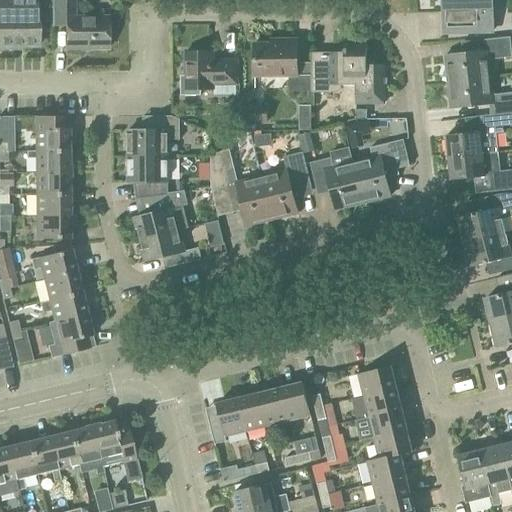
[(39,14),(37,14),(37,0),(0,0),(0,49),(16,49),(16,46),(39,46),(39,14)]
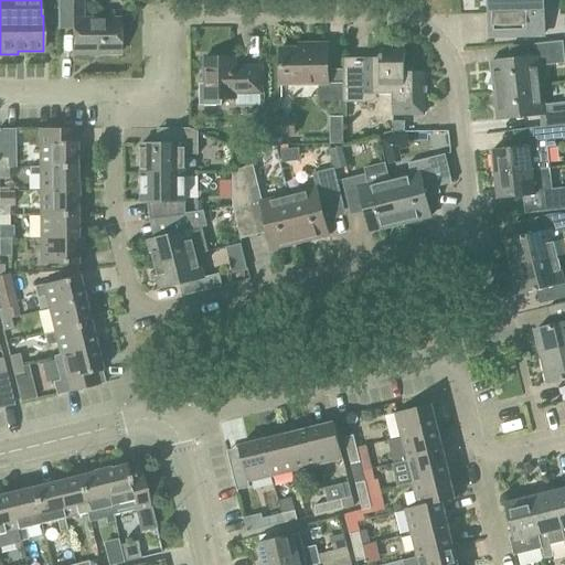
[(74,30),(74,54),(120,54),(120,18),(85,19),(85,0),(57,0),(59,30),(74,30)]
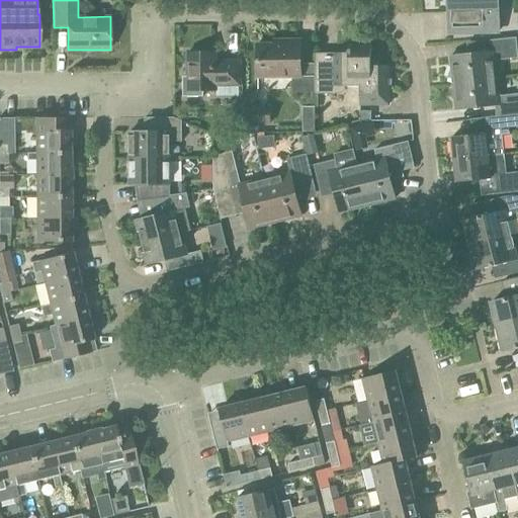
[(450,0),(452,33),(500,32),(499,0),(450,0)]
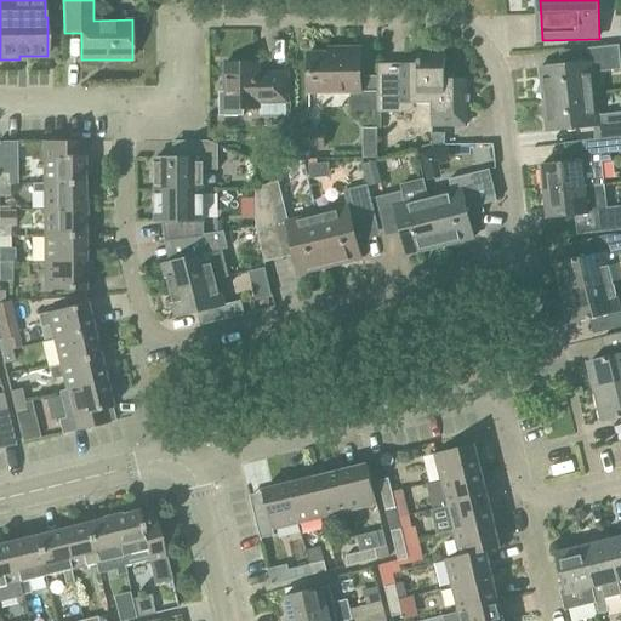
[(546,101),(594,96),(592,80),(597,80),(596,73),(620,69),(620,53),(620,45),(562,52),(563,67),(542,69),(546,101)]
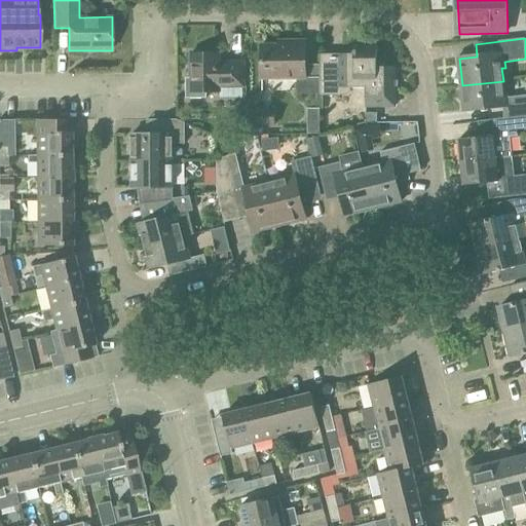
[(321,92),(321,65),(306,65),(306,40),(291,40),(291,44),(263,44),(263,78),(298,78),(298,92),(321,92)]
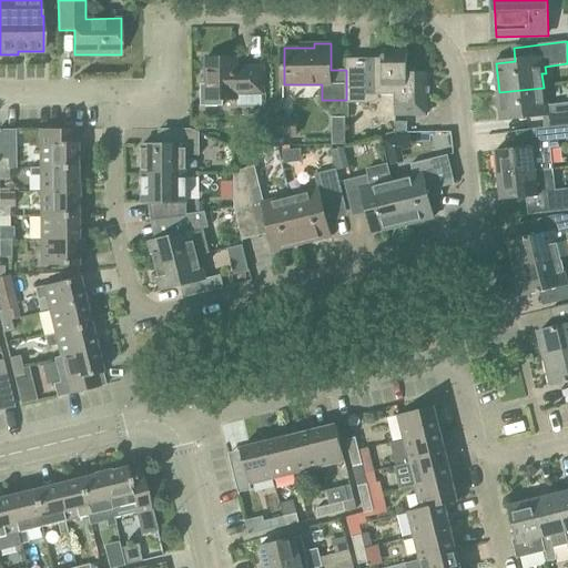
[(346,70),(346,100),(346,102),(376,102),(383,98),(383,93),(396,93),(396,117),(428,117),(427,72),(408,72),(408,49),(382,49),(382,57),(346,57),(346,70)]
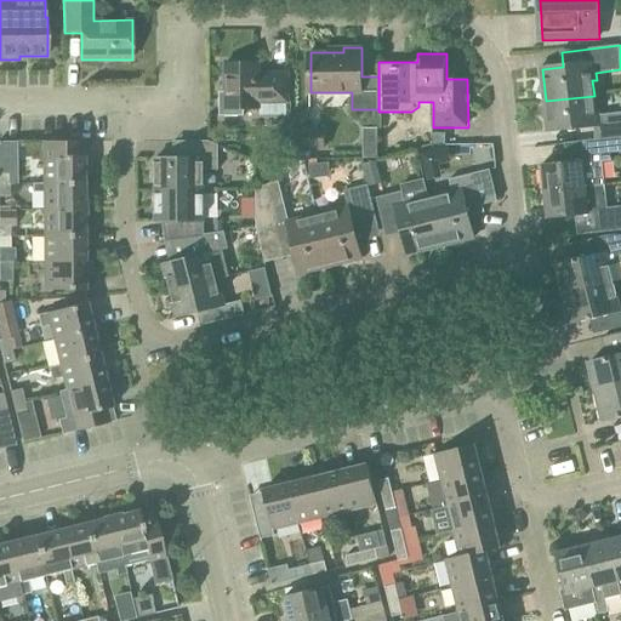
[(260,62),(227,62),(227,92),(221,92),(221,115),(245,115),(245,108),(261,108),(260,102),(289,102),(289,73),(269,73),(269,75),(260,75),(260,62)]
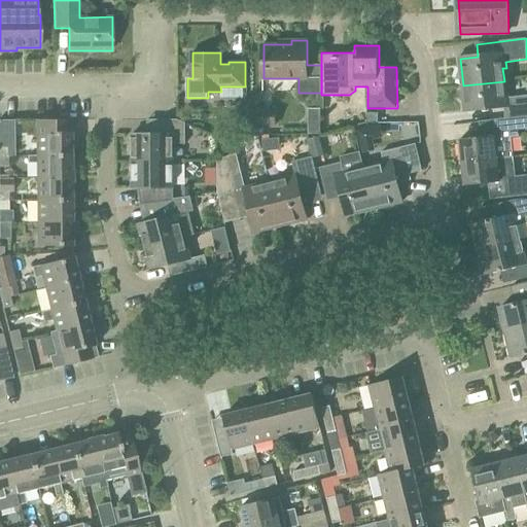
[(480,121),(480,124),(526,117),(526,95),(510,98),(508,92),(505,93),(504,81),(463,85),(466,111),(505,107),(506,118),(480,121)]
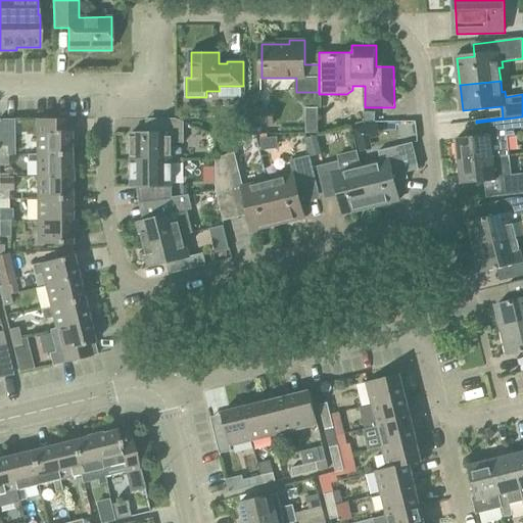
[(226,121),(238,120),(237,99),(225,100),(226,121)]
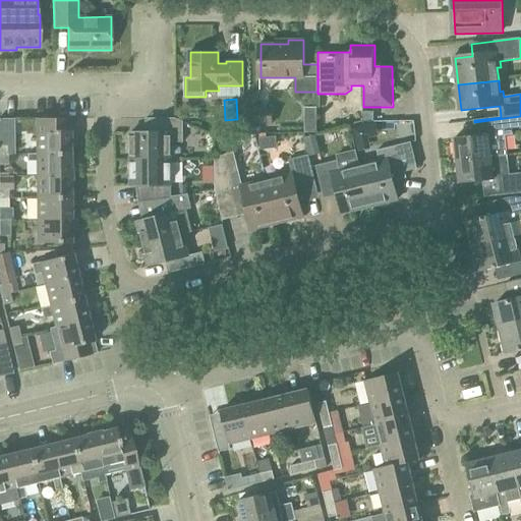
[(272,108),(247,108),(247,125),(249,125),(249,129),(258,129),(258,125),(272,125),(272,108)]
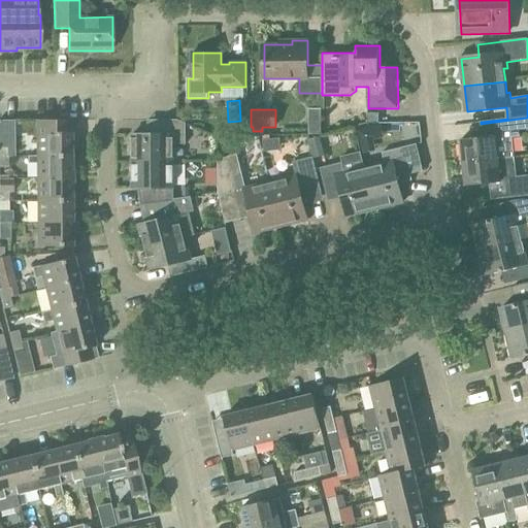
[(377,113),(367,113),(367,123),(378,123),(377,113)]
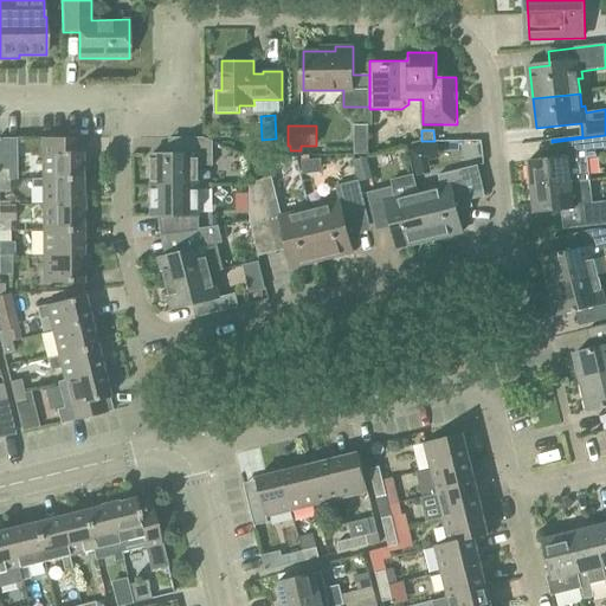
[(530,162),(533,189),(592,184),(588,158),(598,156),(597,149),(605,148),(605,135),(552,142),(554,160),(530,162)]
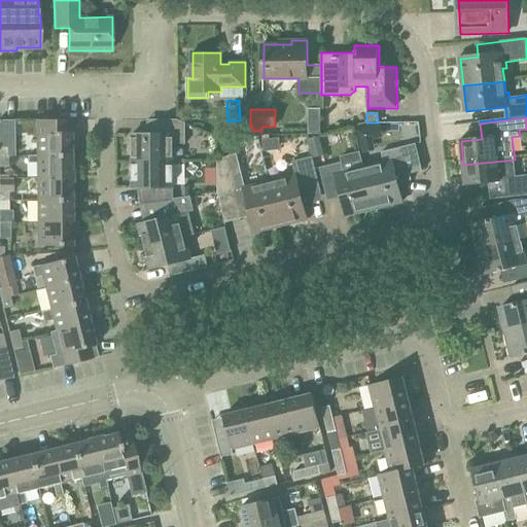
[(71,119),(37,120),(37,156),(72,156),(72,147),(77,146),(77,133),(72,133),(71,119)]
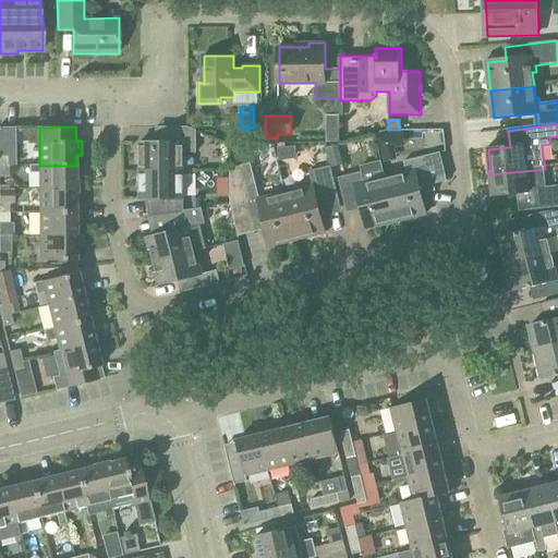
[(141,170),(184,170),(184,153),(197,153),(197,131),(189,126),(157,128),(157,142),(141,142),(141,170)]
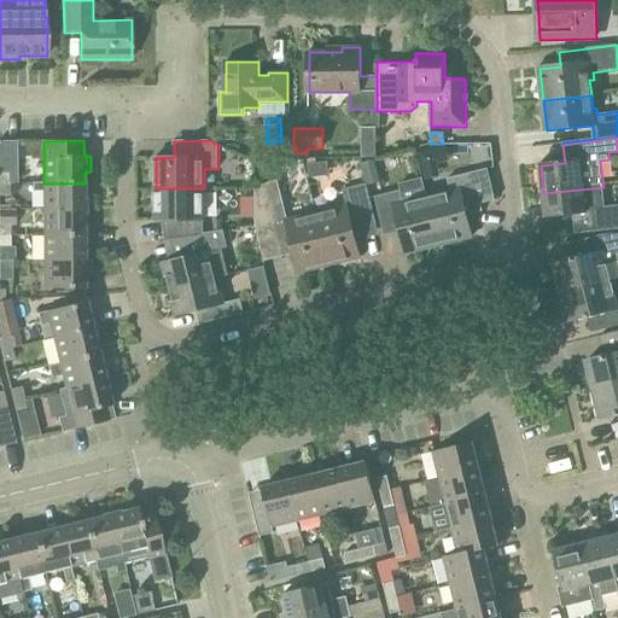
[(450,190),(426,196),(439,245),(473,237),(466,207),(496,199),(489,168),(448,178),(450,190)]
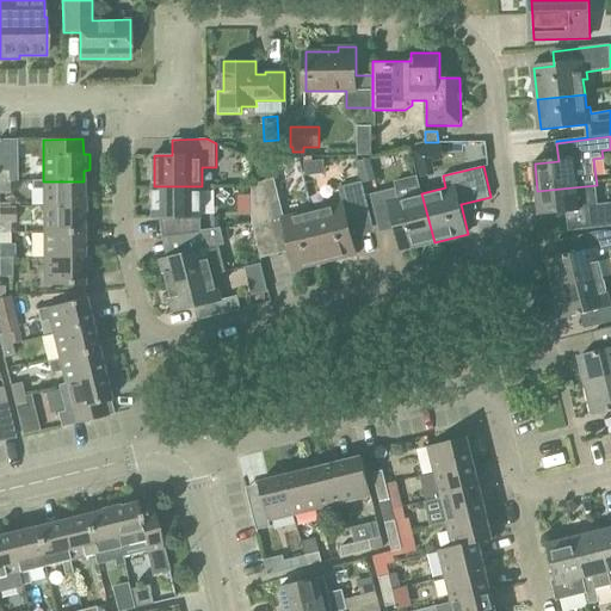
[(0,181),(11,181),(11,171),(0,170),(0,181)]
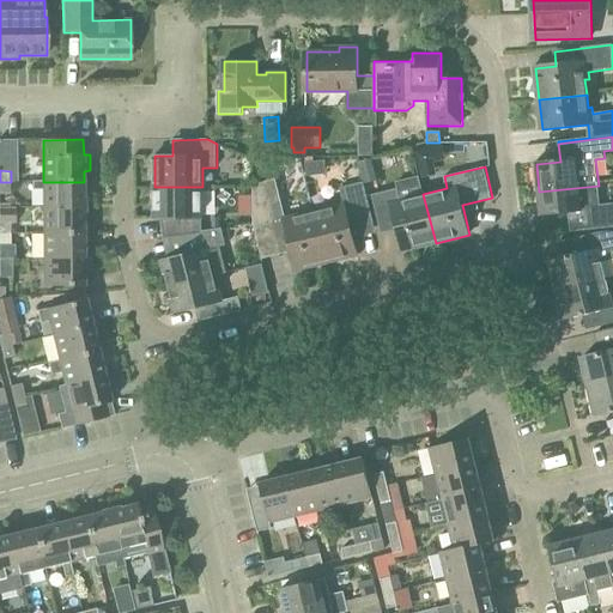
[(292,252),(297,268),(327,261),(314,211),(286,218),(277,180),(254,184),(254,202),(254,222),(254,225),(262,260),(292,252)]
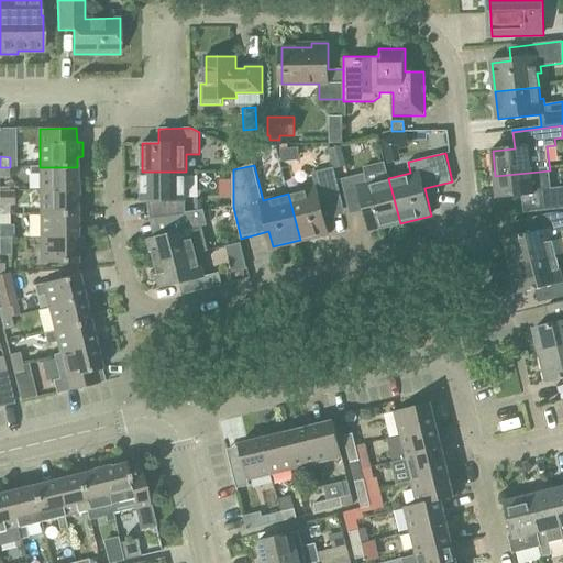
[(10,167),(0,167),(0,178),(10,178),(10,167)]
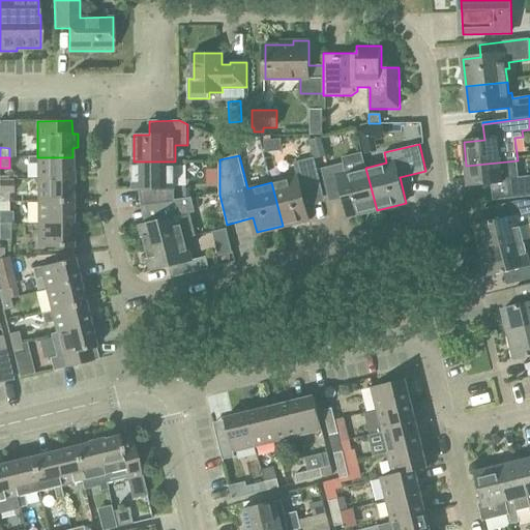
[(37,163),(38,180),(72,179),(72,157),(37,157),(28,157),(28,163),(37,163)]
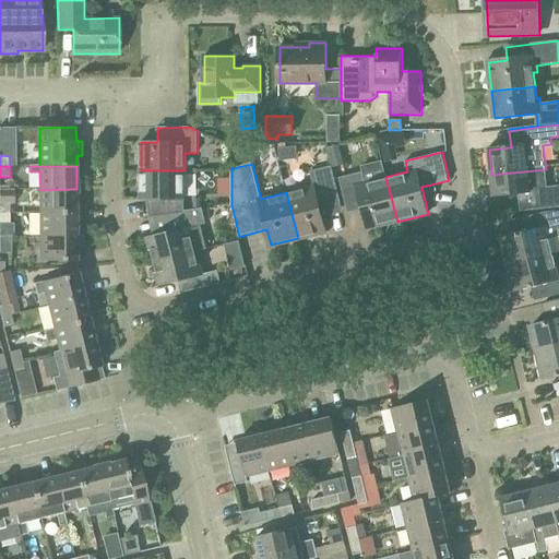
[(286,192),(298,238),(326,230),(321,207),(341,202),(332,167),(311,171),(314,185),(286,192)]
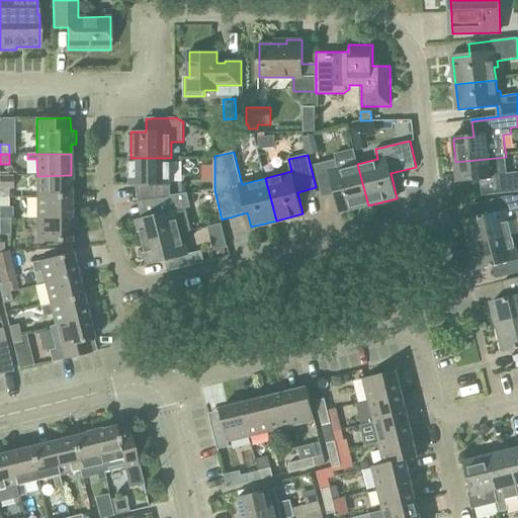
[(506,157),(455,162),(458,183),(481,181),(483,196),(517,191),(517,172),(508,173),(506,157)]
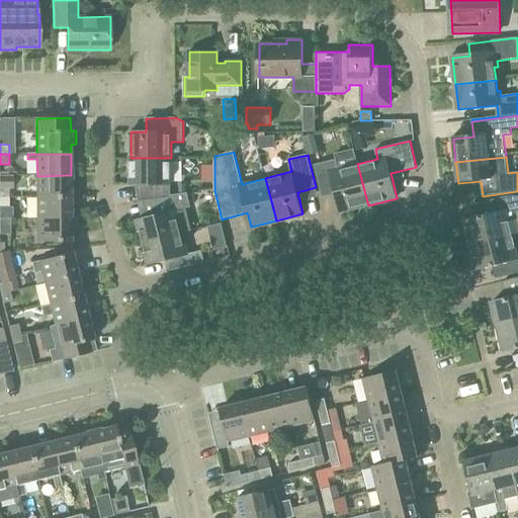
[(171,184),(171,158),(131,158),(131,184),(137,184),(139,200),(171,195),(172,184),(171,184)]
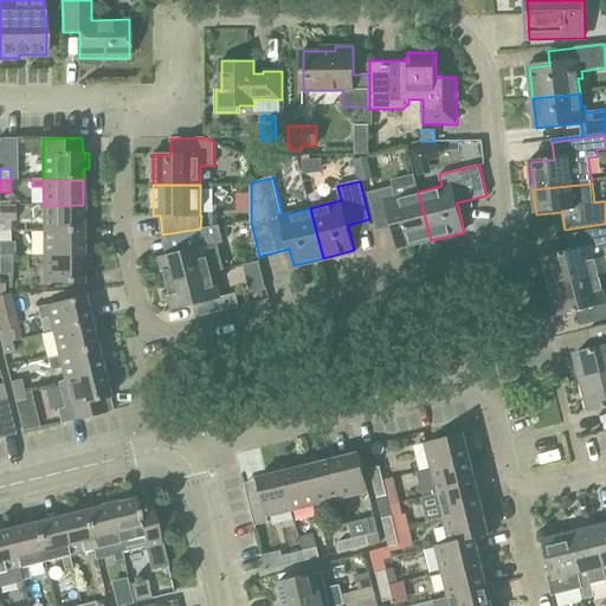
[(431,240),(418,192),(395,198),(393,187),(368,193),(378,231),(394,227),(399,247),(431,240)]
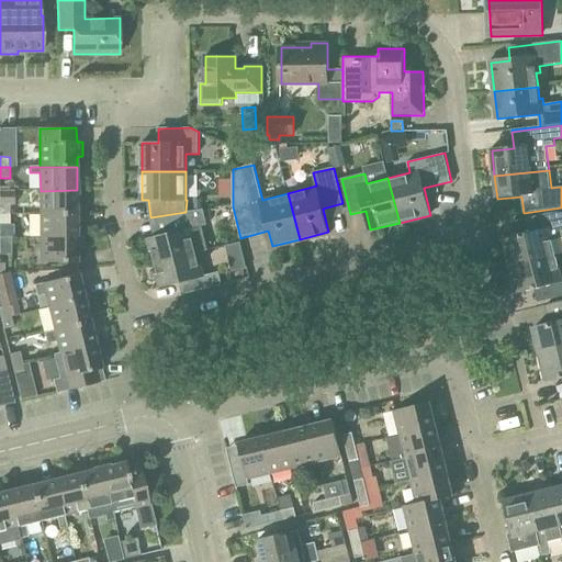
[(41,191),(41,214),(77,214),(77,190),(41,191)]
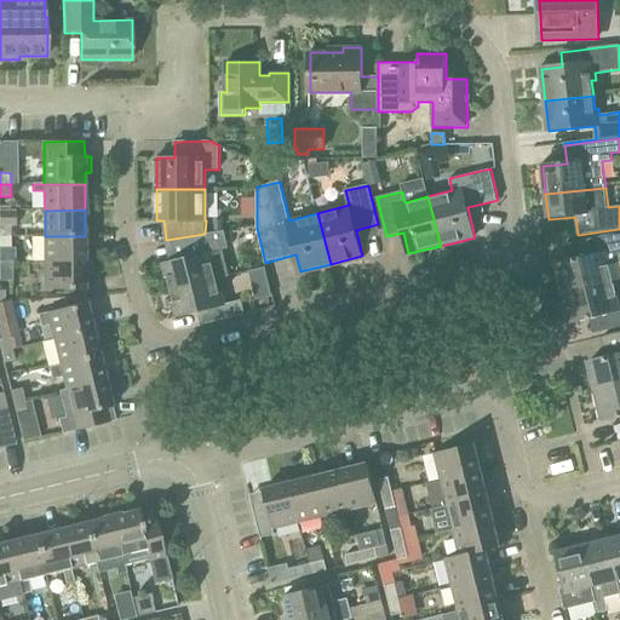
[(0,211),(0,225),(11,225),(16,225),(16,211),(0,211)]
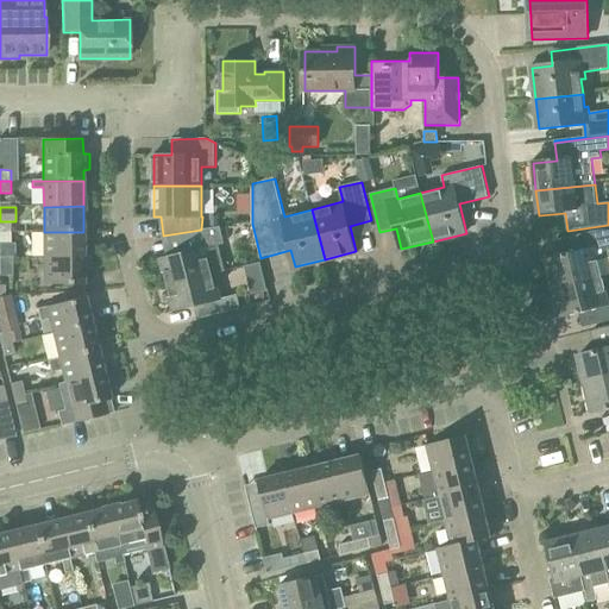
[(11,221),(0,221),(0,232),(11,233),(11,221)]
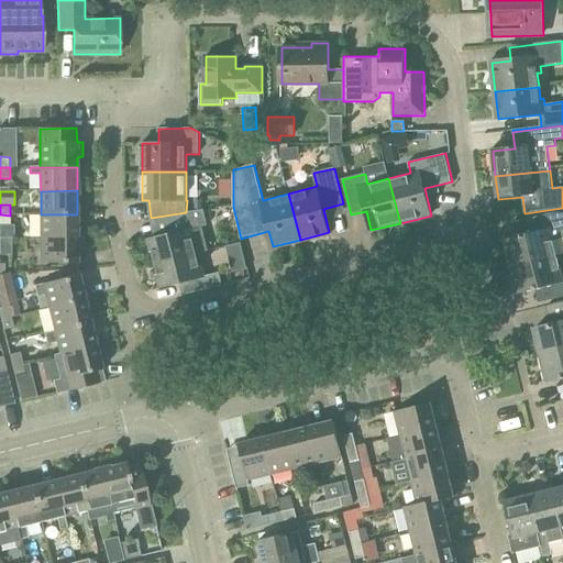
[(207,251),(200,228),(208,225),(203,210),(186,212),(151,218),(151,219),(164,217),(168,234),(148,240),(152,252),(153,251),(155,263),(197,253),(207,251)]
